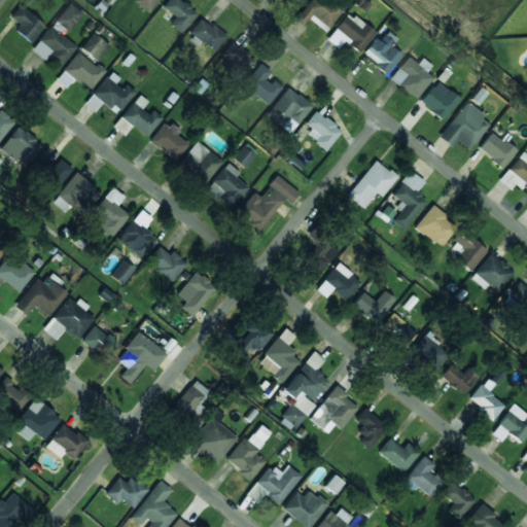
[(156,0),(132,0),(132,1),(148,13),(156,0)]
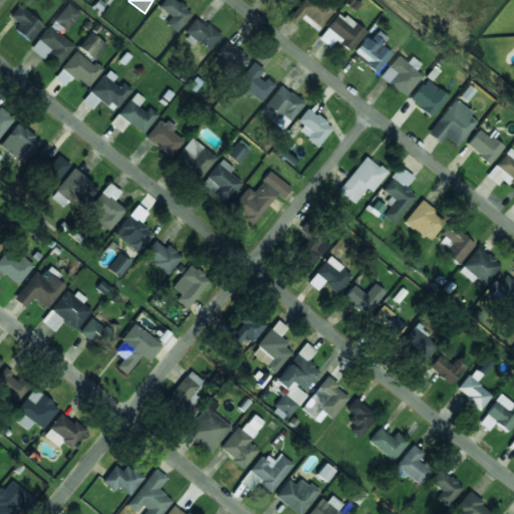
[(191,12),(176,0),(163,0),(158,7),(171,17),(166,23),(176,31),(191,12)]
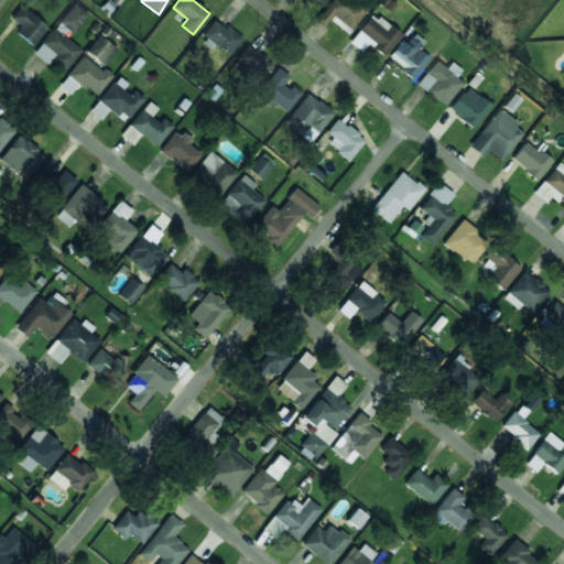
[(348,0),(329,0),(315,21),(323,26),(328,20),(348,34),(365,12),(348,0)]
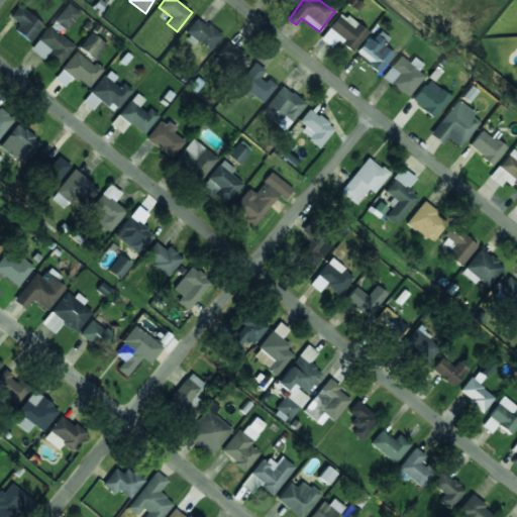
[(54,23),(68,31),(80,11),(66,3),(54,23)]
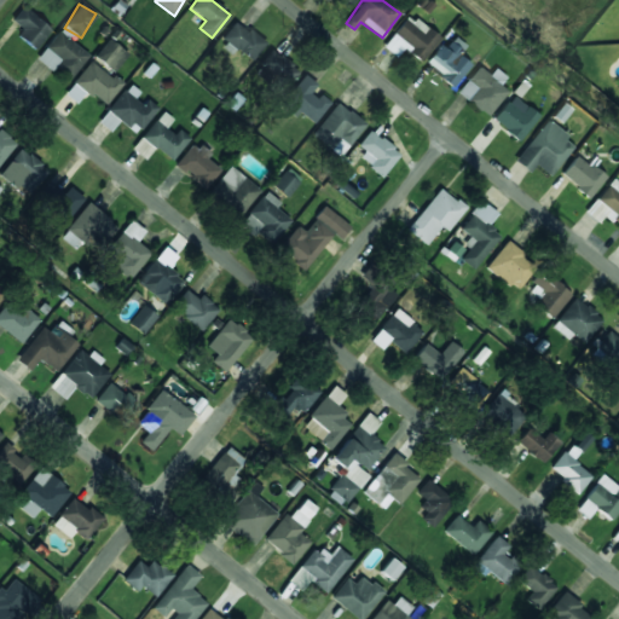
[(35,50),(52,29),(22,6),(11,21),(22,29),(17,36),(35,50)]
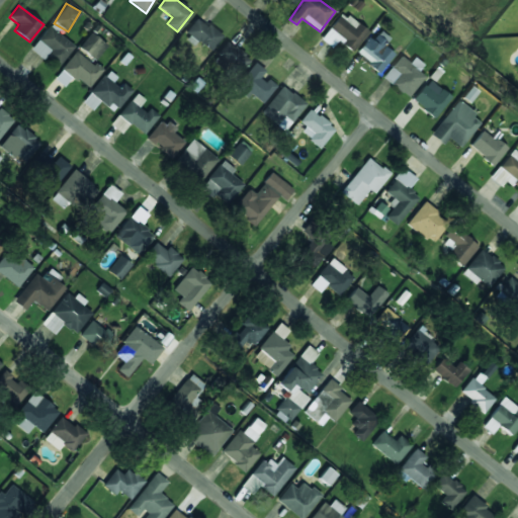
[(367,31),(341,11),(320,38),(332,48),(337,40),(351,52),(367,31)]
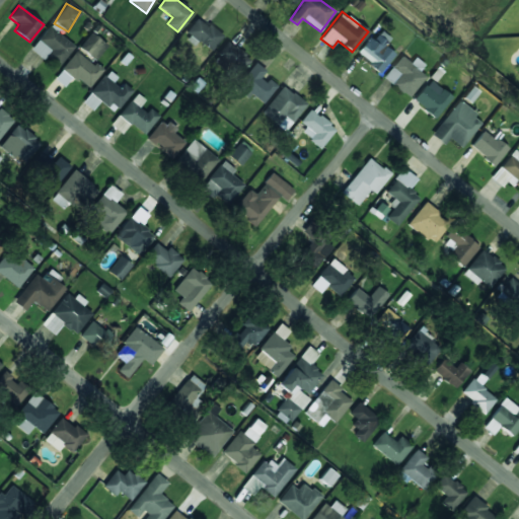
[(213,50),(222,33),(195,18),(186,34),(213,50)]
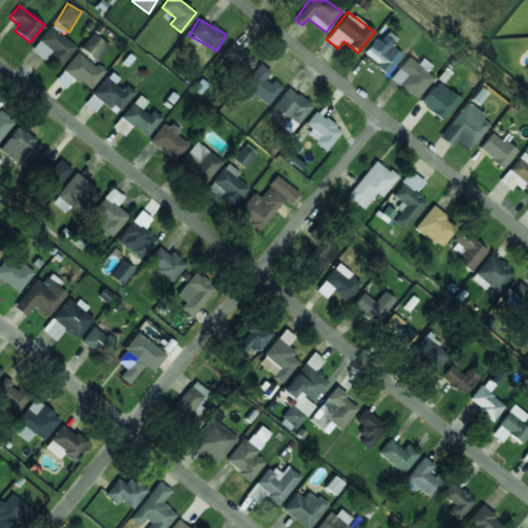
[(60,67),(76,45),(50,26),(31,51),(44,61),(46,58),(60,67)]
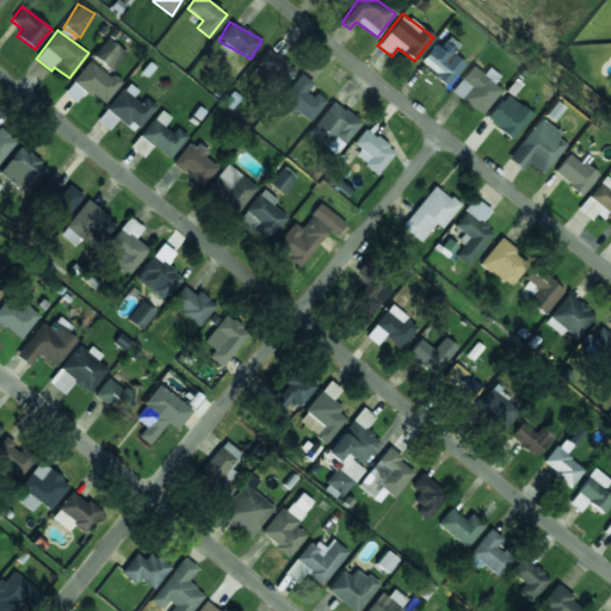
[(452,54),(458,45),(448,36),(439,48),(434,43),(418,63),(446,86),(464,63),(452,54)]
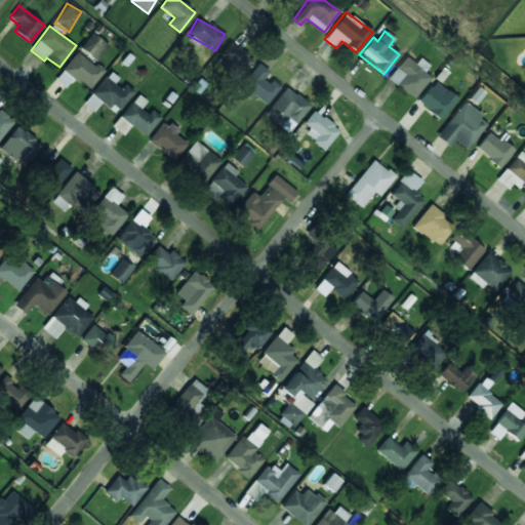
[(109,47),(93,33),(80,47),(95,62),(109,47)]
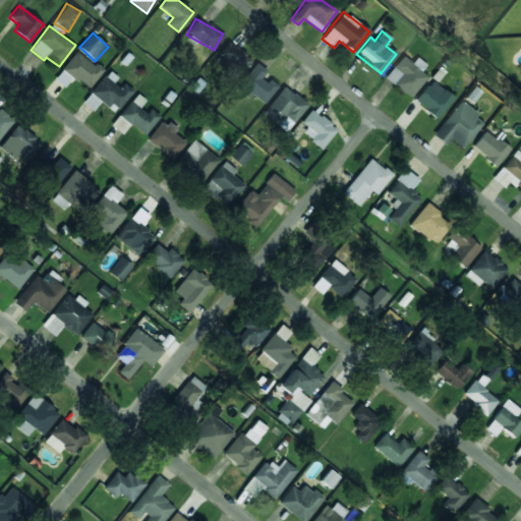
[(239,73),(251,60),(229,41),(218,54),(239,73)]
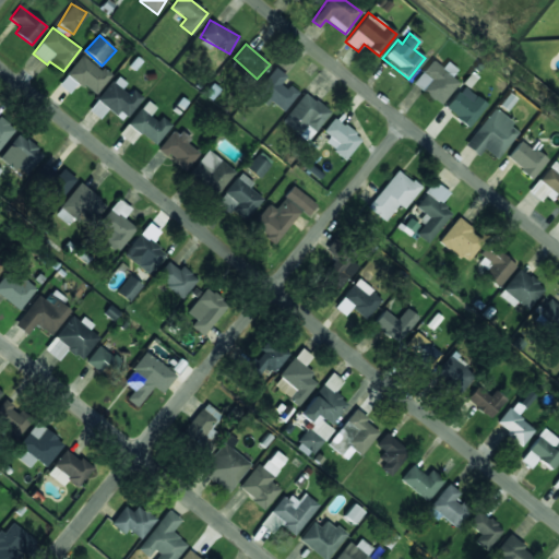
[(67,73),(94,96),(109,76),(82,54),(67,73)]
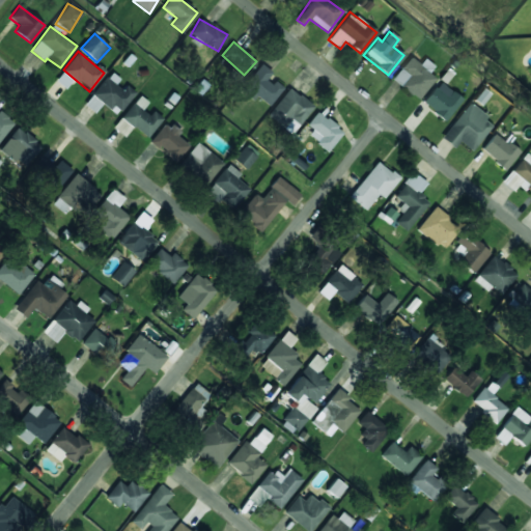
[(428,73),(434,66),(425,58),(420,64),(412,57),(392,78),(417,100),(436,79),(428,73)]
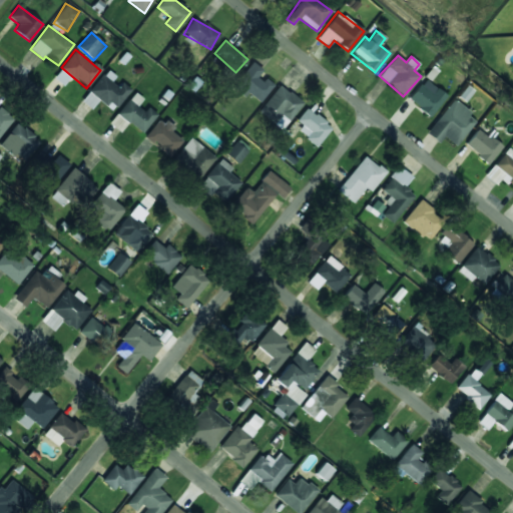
[(247,92),(260,102),(273,87),(259,75),(263,70),(252,62),(232,87),(243,97),(247,92)]
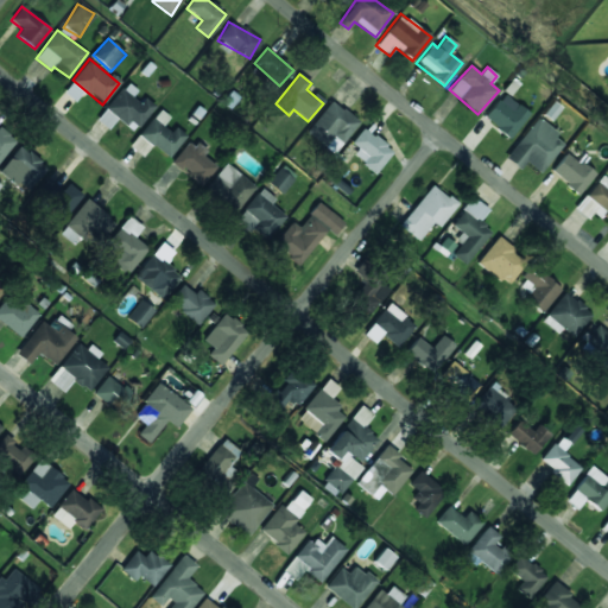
[(96,120),(108,128),(119,116),(137,131),(156,106),(140,94),(141,93),(126,82),(96,120)]
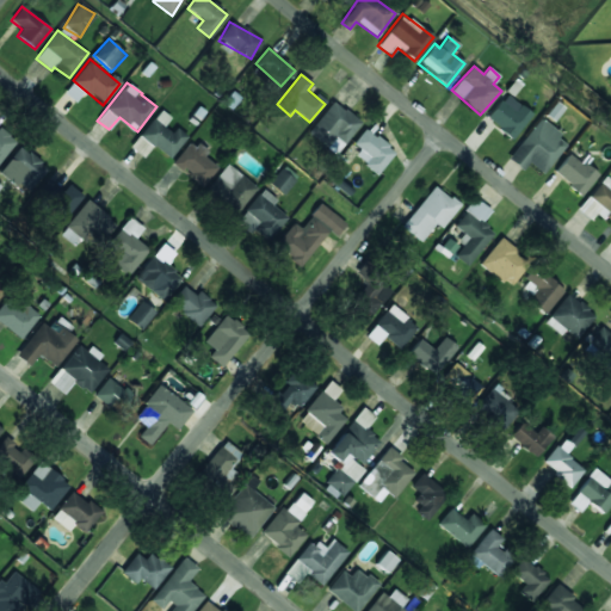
[(486,118),(512,139),(532,115),(506,93),(486,118)]
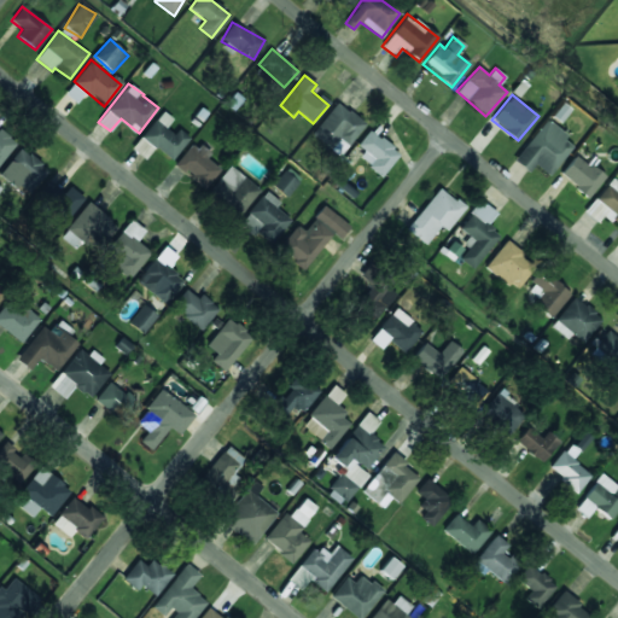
[(312,135),(330,149),(331,147),(340,155),(365,123),(336,101),(312,135)]
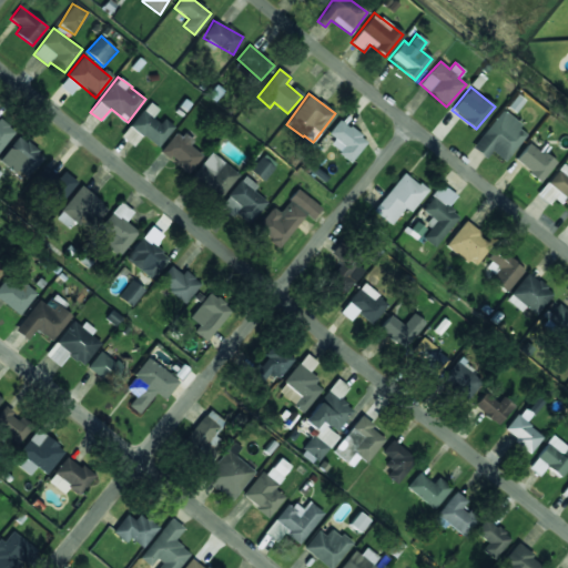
[(158,110),(149,102),(130,125),(156,148),(172,129),(154,114),(158,110)]
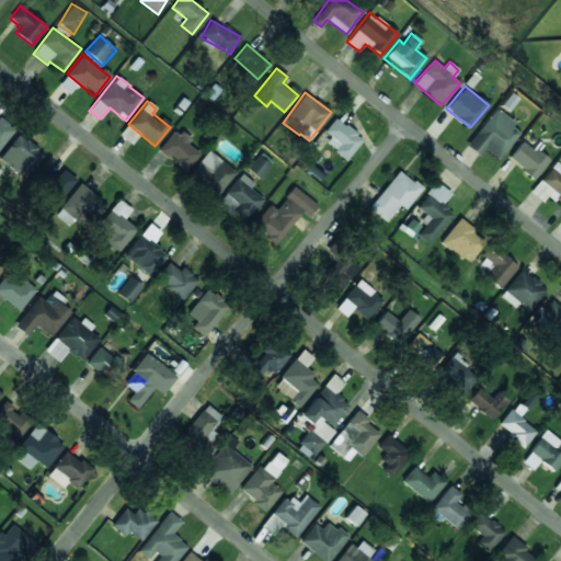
[(479,156),(484,149),(497,160),(519,133),(512,127),(515,123),(495,107),(466,146),(479,156)]
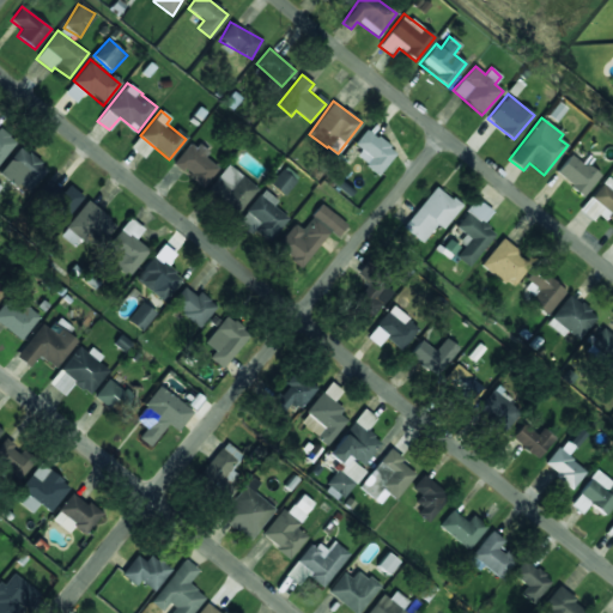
[(0,162),(17,143),(0,127),(0,162)]
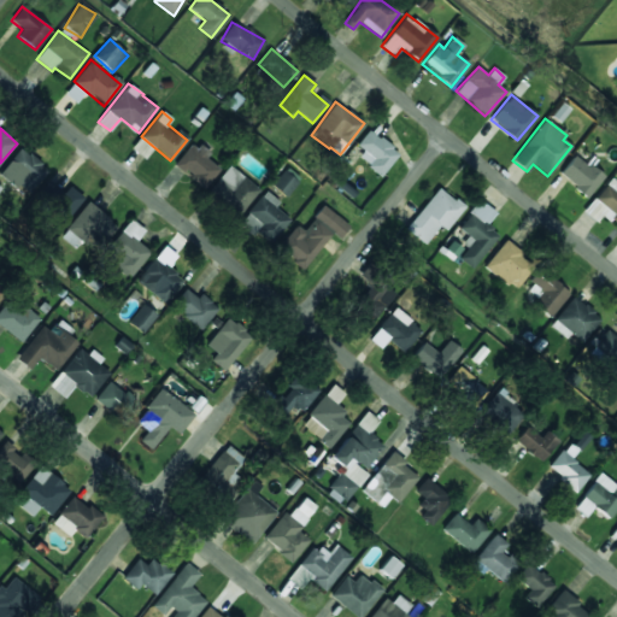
[(399,152),(368,130),(352,151),(383,172),(399,152)]
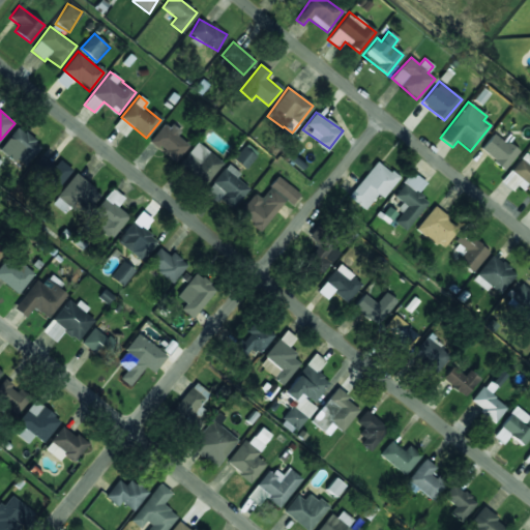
[(188,146),(177,136),(179,134),(166,121),(149,141),(174,163),(188,146)]
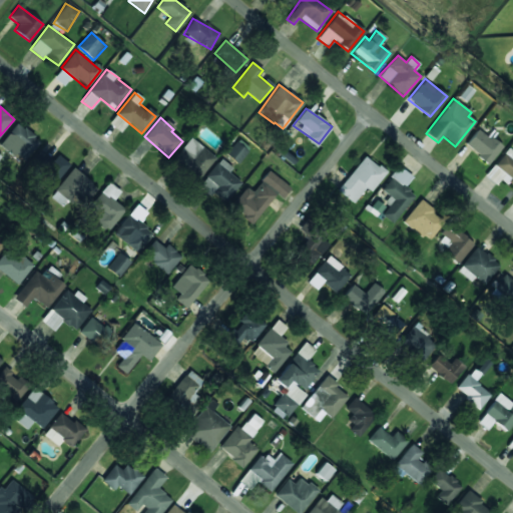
[(39,138),(14,122),(0,145),(0,146),(25,162),(39,138)]
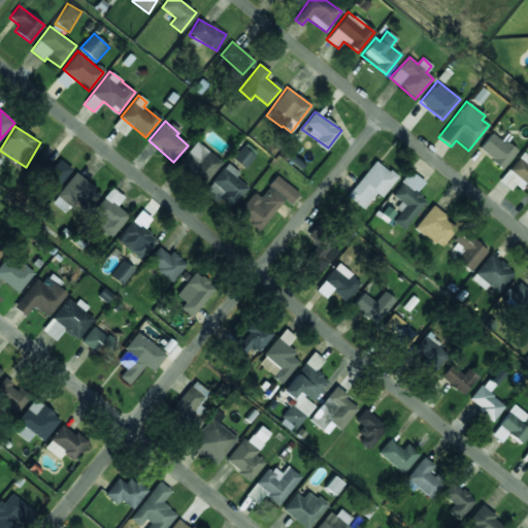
[(501,169),(516,152),(492,132),(477,149),(501,169)]
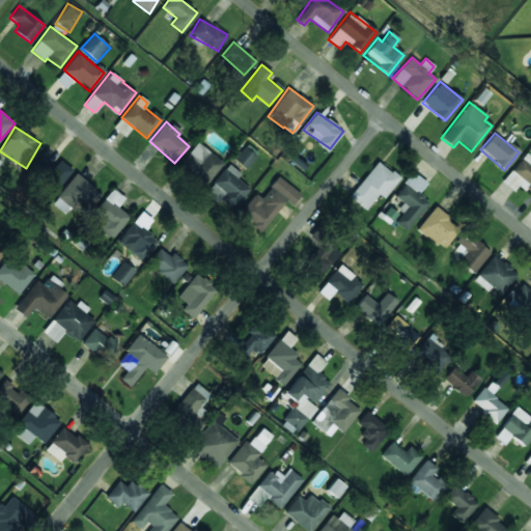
[(204,186),(223,164),(197,142),(178,164),(204,186)]
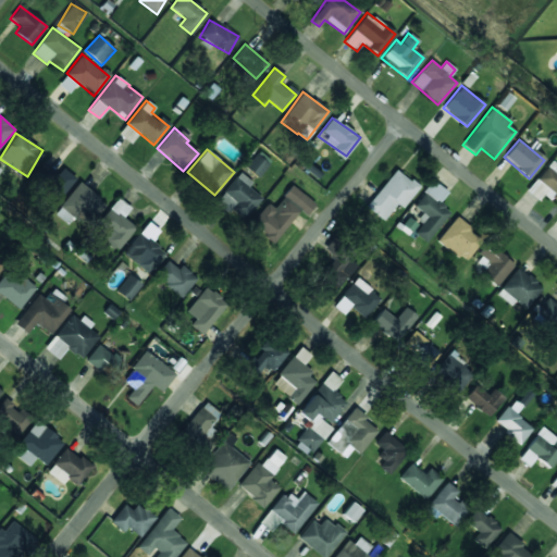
[(257,177),(271,162),(259,150),(245,166),(257,177)]
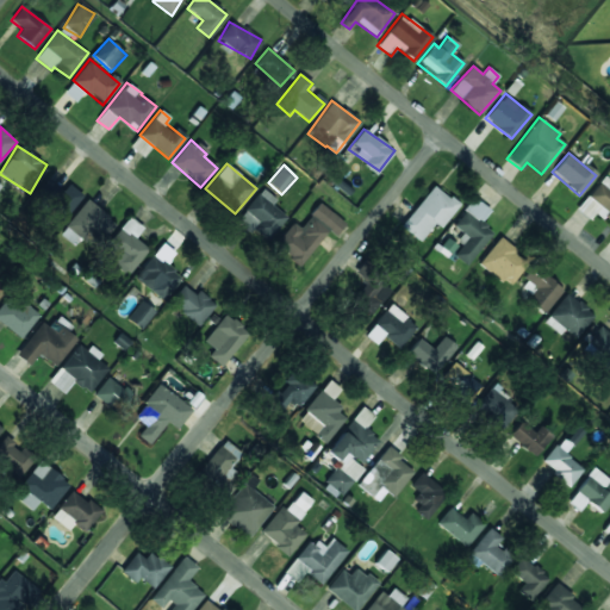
[(590,219),(595,212),(609,222),(609,181),(602,175),(577,210),(590,219)]
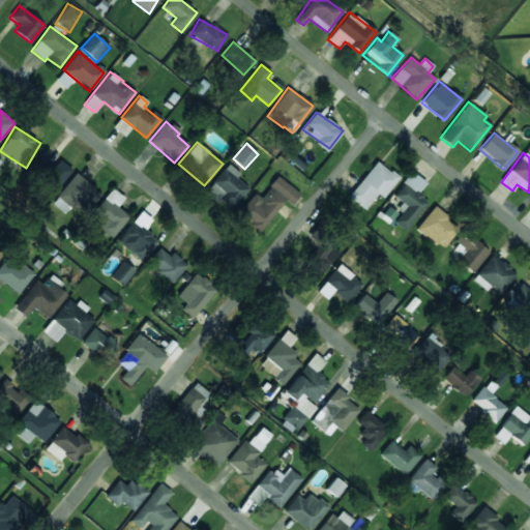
[(71,170),(58,158),(40,179),(55,190),(71,170)]
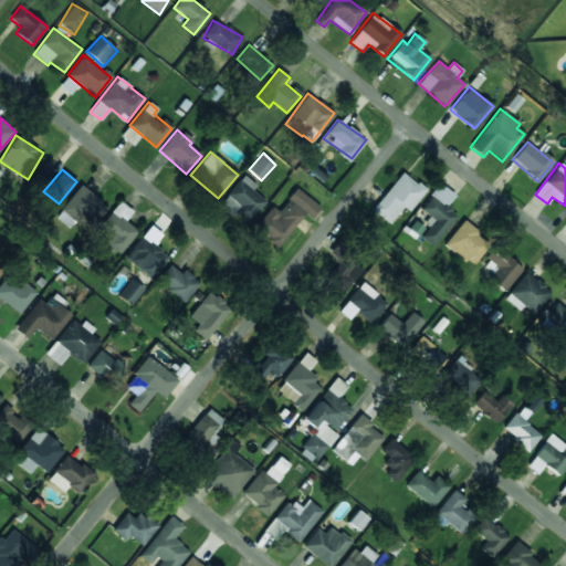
[(408,211),(426,191),(404,171),(371,209),(389,224),(404,207),(408,211)]
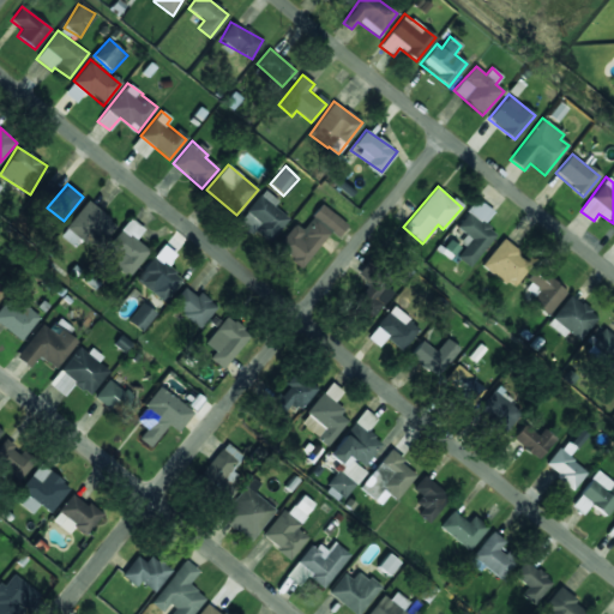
[(288,217),(274,206),(278,200),(262,190),(239,222),(270,244),(288,217)]
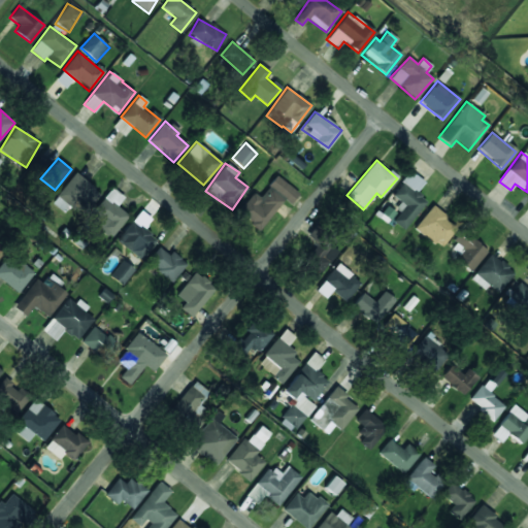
[(426,201),(416,193),(424,182),(409,170),(385,202),(387,204),(378,215),(402,232),(426,201)]
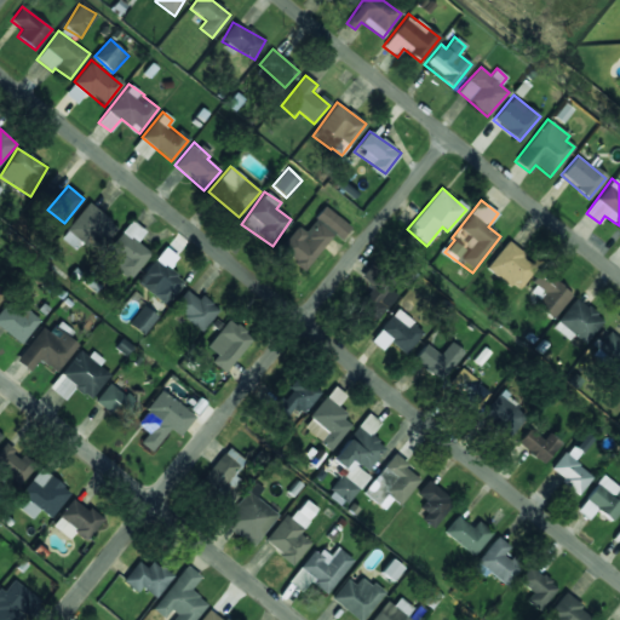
[(116,225),(87,202),(61,237),(75,250),(82,240),(97,251),(116,225)]
